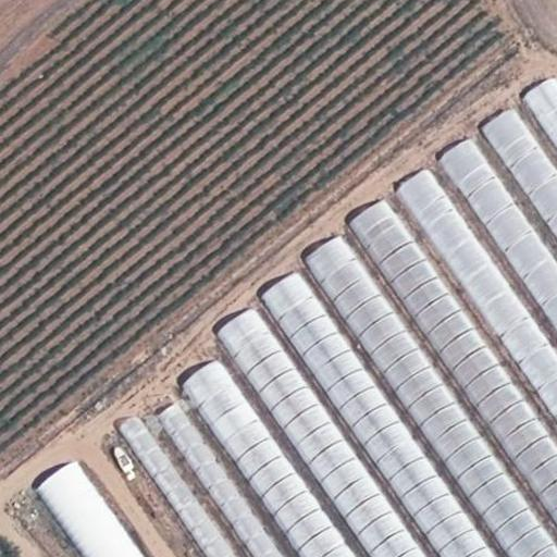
[(556,72),(531,88),(556,131),(556,72)]
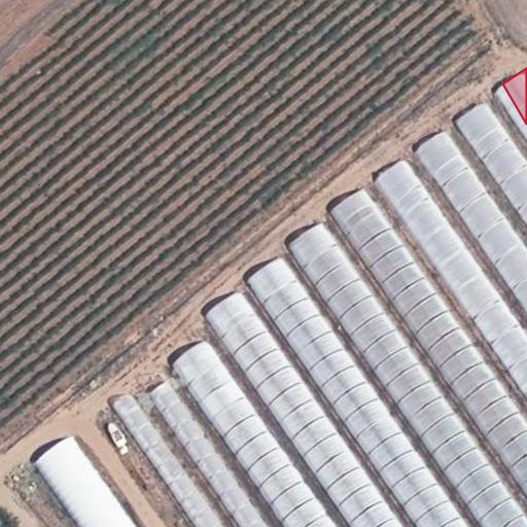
[(457,118),(526,225),(526,167),(484,101),(457,118)]
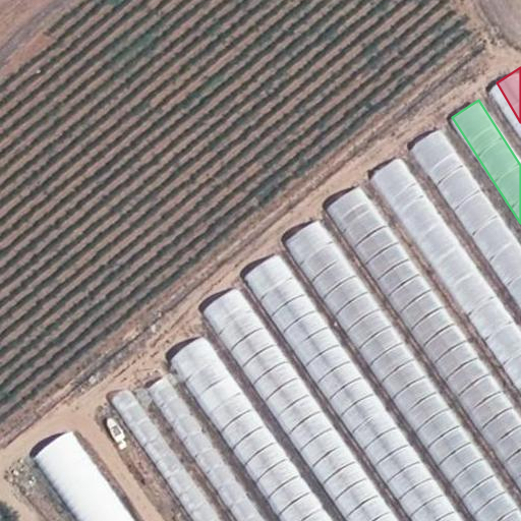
[(503,227),(439,127),(413,143),(505,288),(520,277),(520,268),(512,253),(517,250),(502,227),(503,227)]
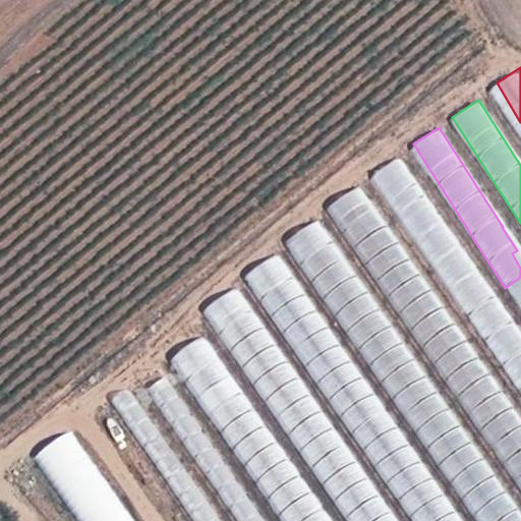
[(520,341),(399,156),(374,171),(520,395),(520,341)]
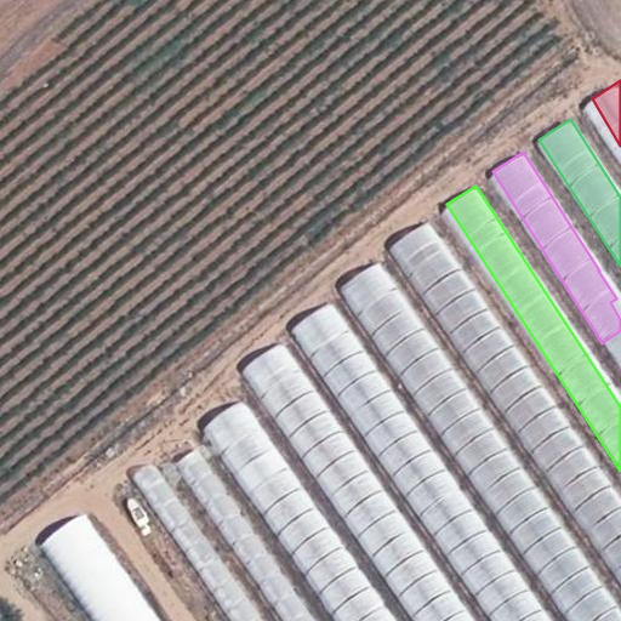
[(439,326),(476,308),(432,222),(396,240),(439,326)]
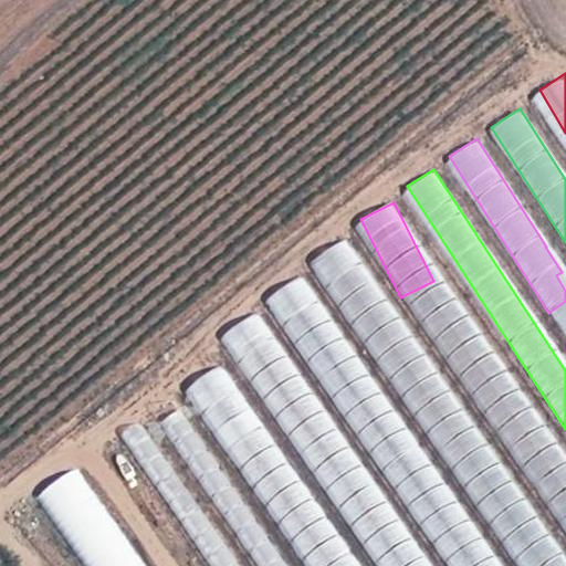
[(344,238),(315,257),(477,501),(488,494),(469,467),(488,454),(344,238)]
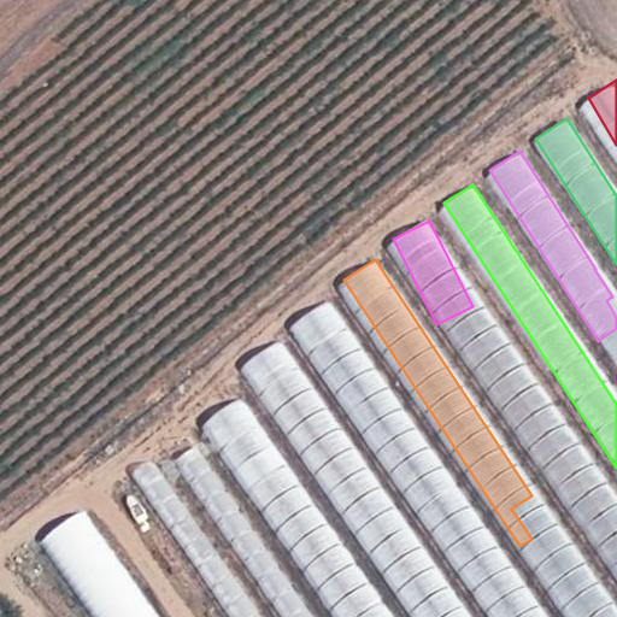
[(347,329),(315,350),(488,616),(526,616),(485,553),(491,550),(347,329)]
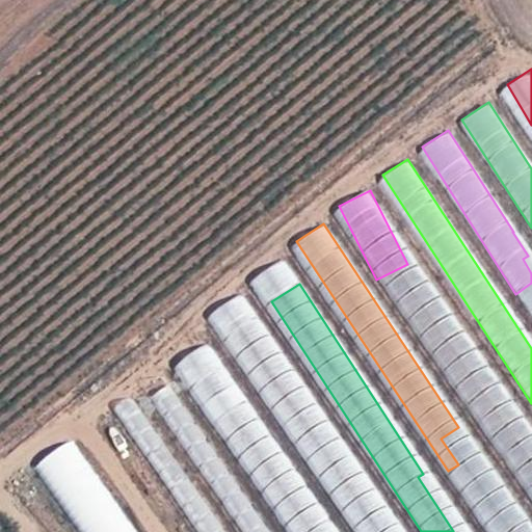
[(399,531),(238,295),(208,315),(355,531),(399,531)]
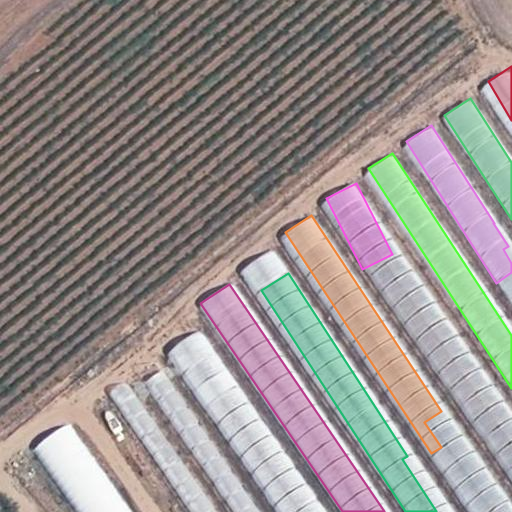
[(178,344),(279,511),(318,511),(207,327),(178,344)]
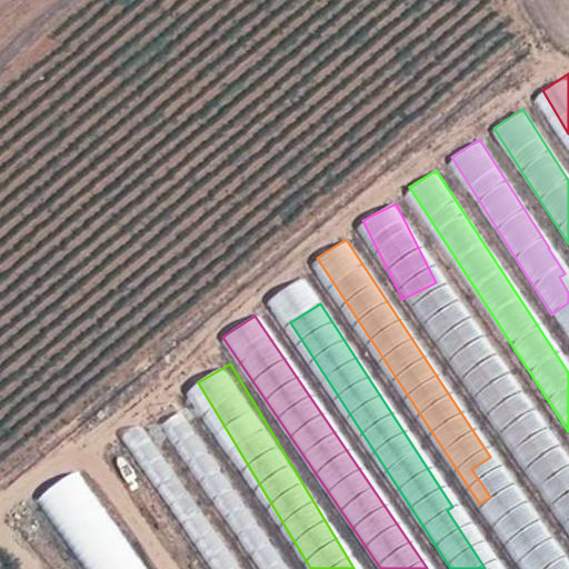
[(160,408),(263,568),(291,568),(179,396),(160,408)]
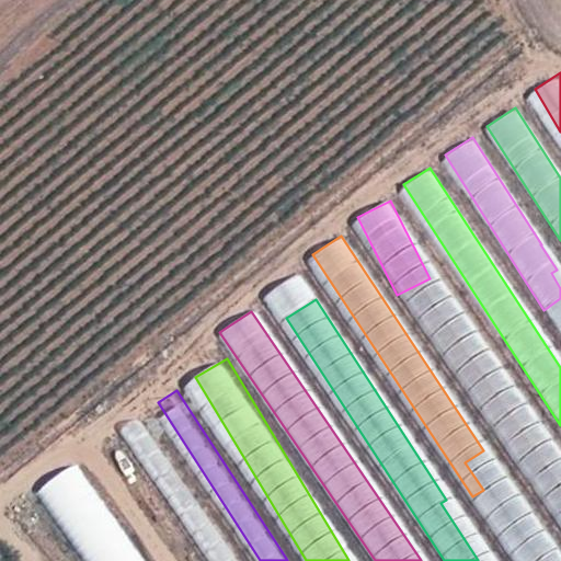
[(126,426),(212,560),(240,560),(146,413),(126,426)]
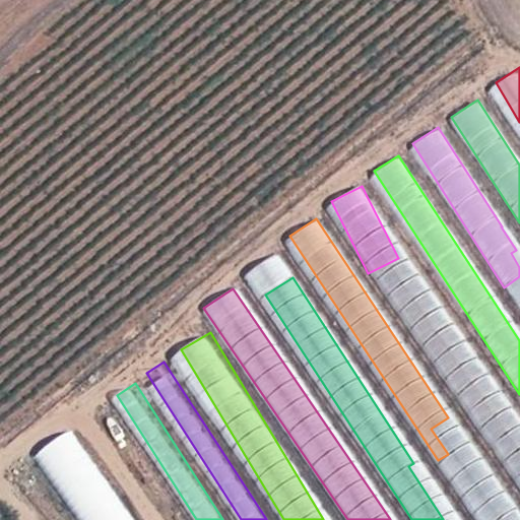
[(134,519),(72,429),(34,454),(77,519),(134,519)]
